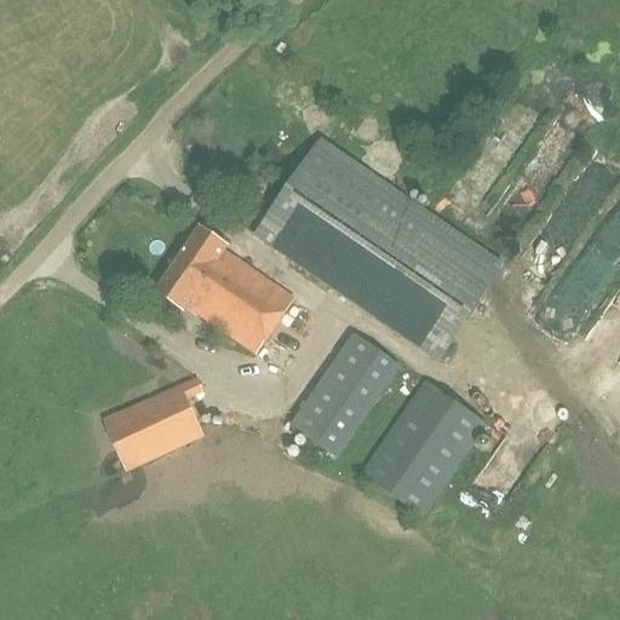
[(438,362),(504,265),(321,141),(256,237),(438,362)]
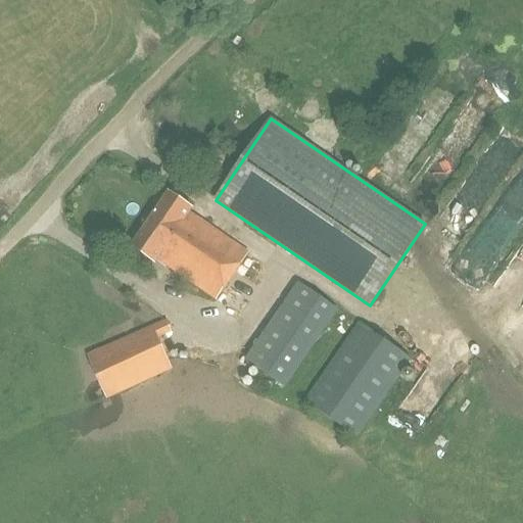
[(249,253),(189,211),(192,208),(169,193),(133,245),(155,262),(158,258),(218,299),(249,253)]
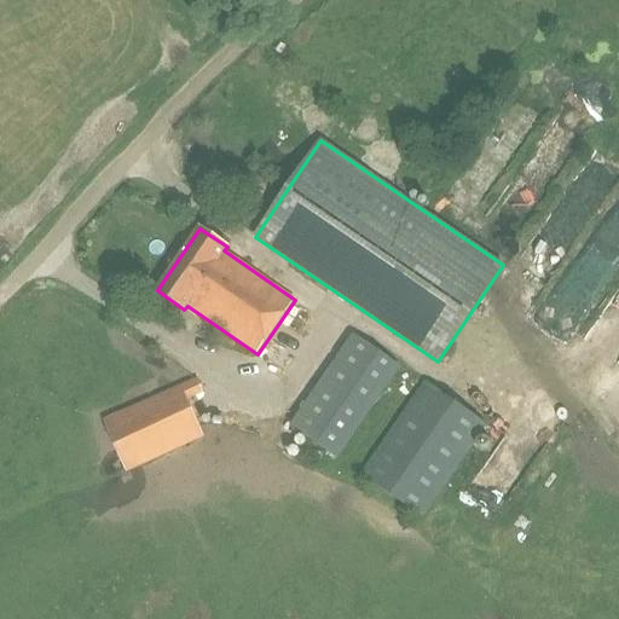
[(551,328),(566,343),(577,331),(562,317),(551,328)]
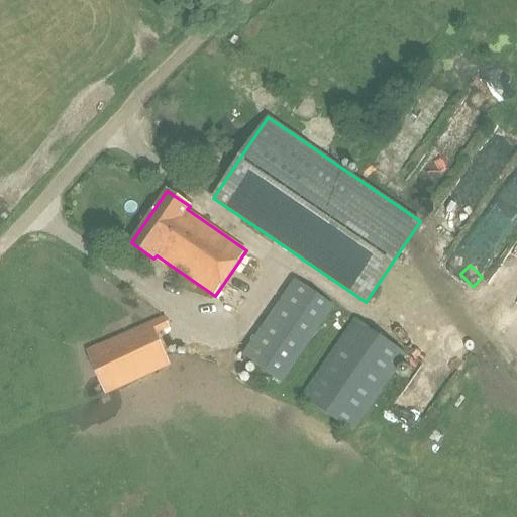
[(248,359),(283,382),(335,305),(301,282),(248,359)]
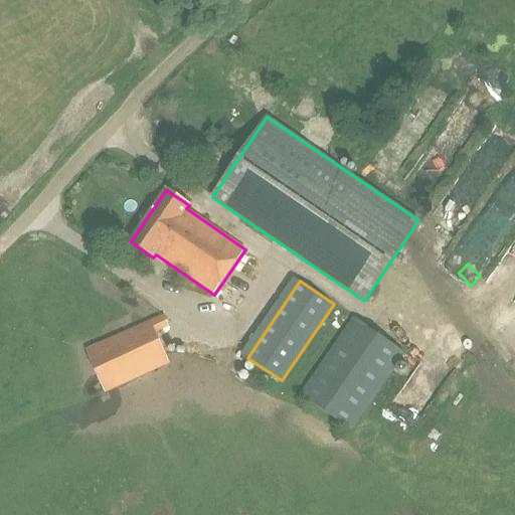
[(151,320),(152,321),(88,349),(107,390),(170,362),(168,357),(160,331),(170,327),(164,314),(151,320)]
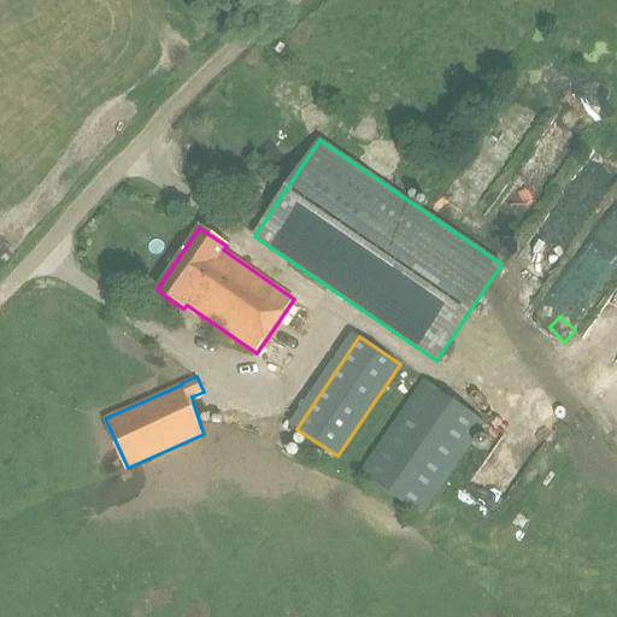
[(423,516),(487,423),(423,378),(360,472),(423,516)]
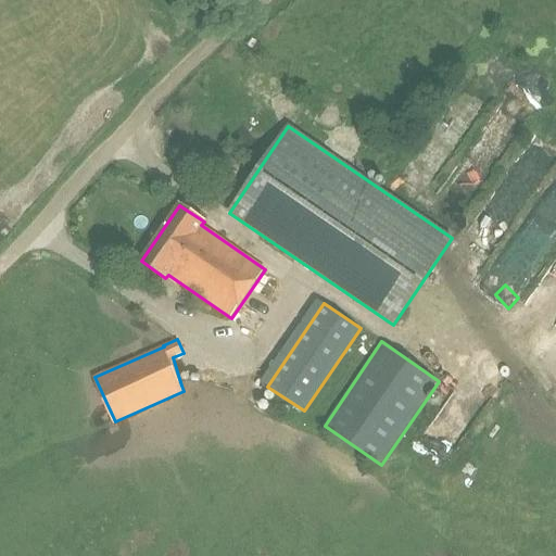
[(514,405),(528,389),(519,381),(505,397),(514,405)]
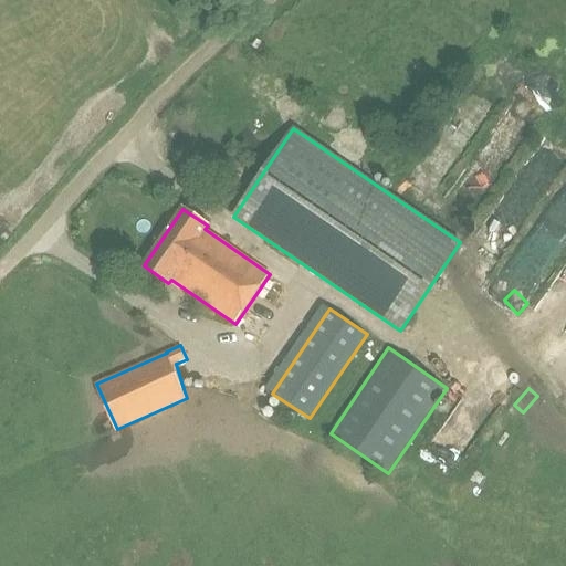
[(470,399),(440,448),(460,460),(490,411),(470,399)]
